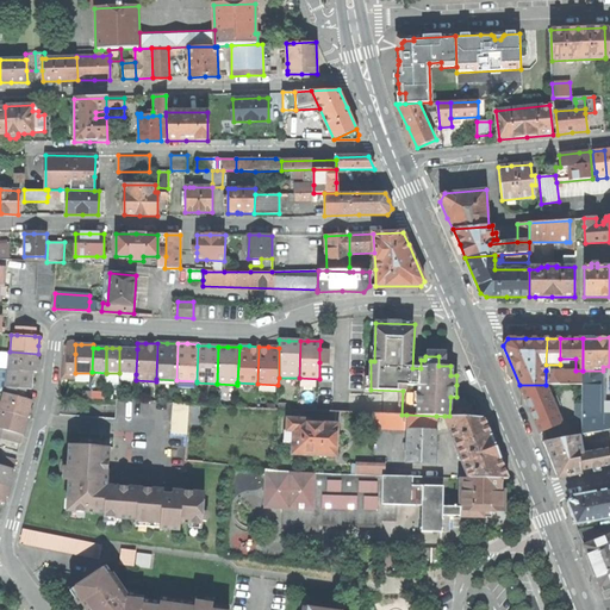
[(119,373),(136,374),(137,349),(129,349),(119,348),(119,373)]
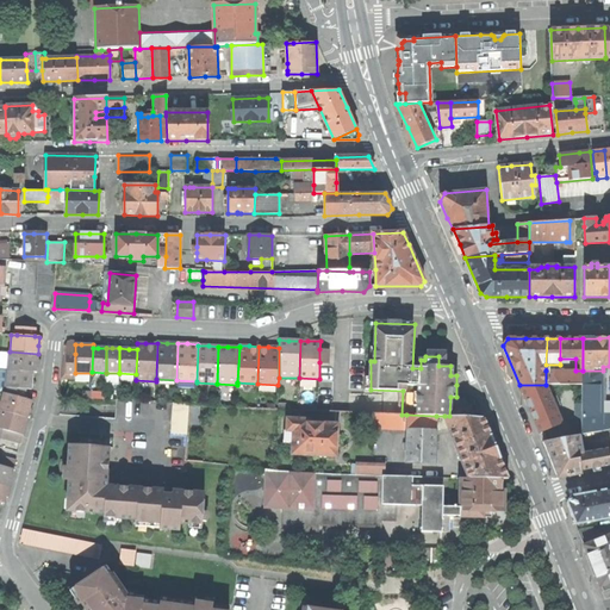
[(8,352),(7,371),(32,372),(37,372),(37,362),(38,354),(10,352),(8,352)]
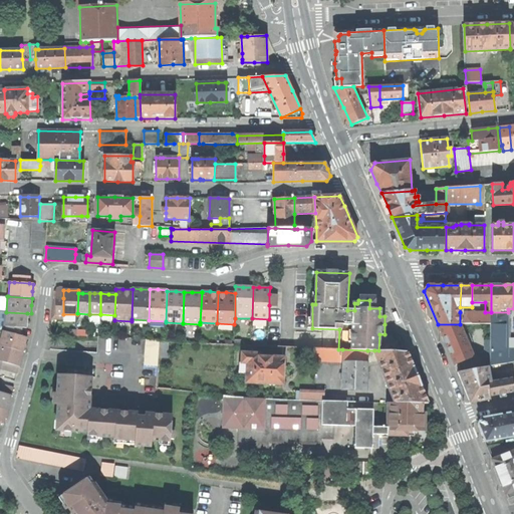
[(6,312),(5,326),(6,326),(22,327),(26,328),(27,320),(27,313),(6,312)]
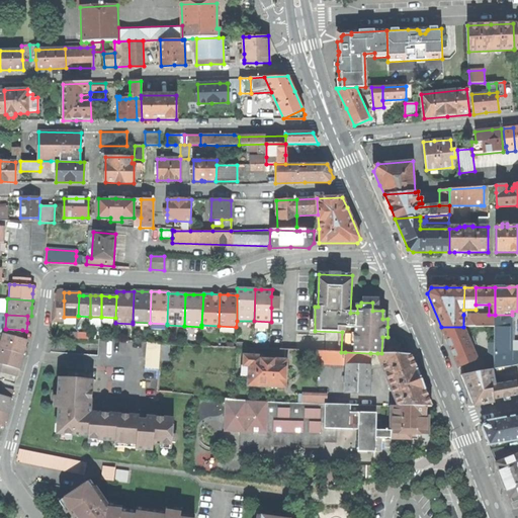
[(495,315),(489,315),(463,315),(463,327),(495,327),(495,315)]
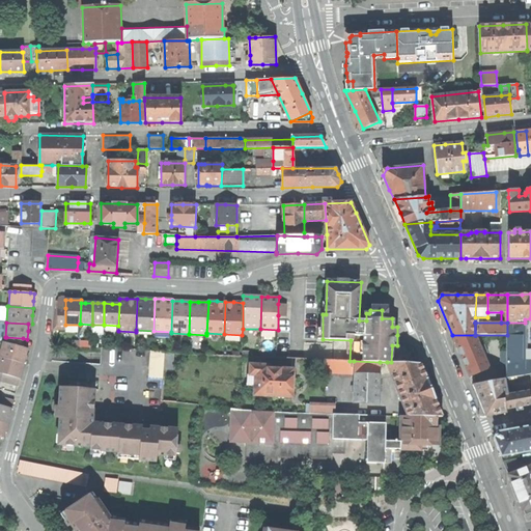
[(507,323),(507,335),(506,359),(506,364),(506,371),(506,379),(530,373),(530,362),(525,362),(525,348),(525,323),(507,323)]
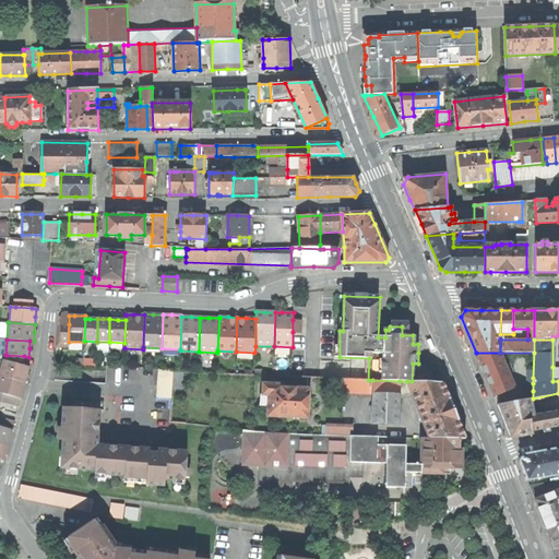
[(485,375),(495,396),(515,388),(500,353),(476,353),(485,375)]
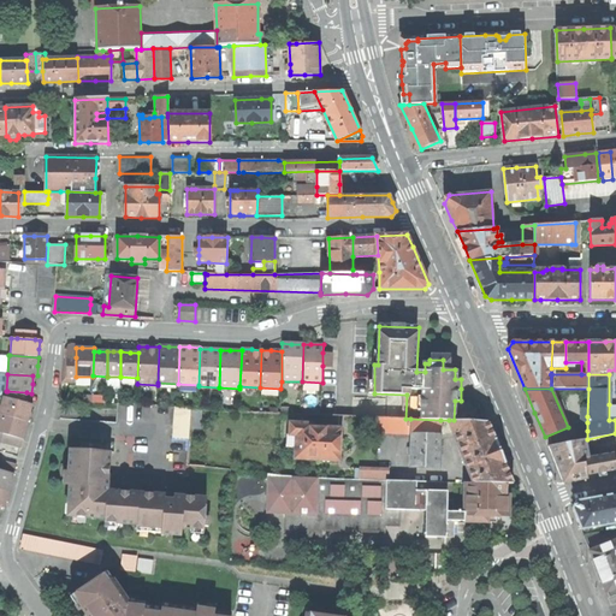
[(27,392),(7,391),(7,397),(27,403),(27,392)]
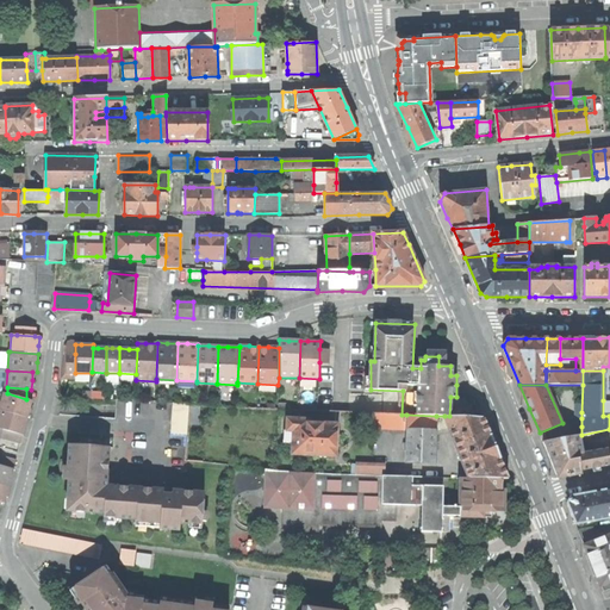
[(7,393),(4,392),(0,405),(0,410),(29,418),(31,409),(33,400),(26,399),(7,393)]
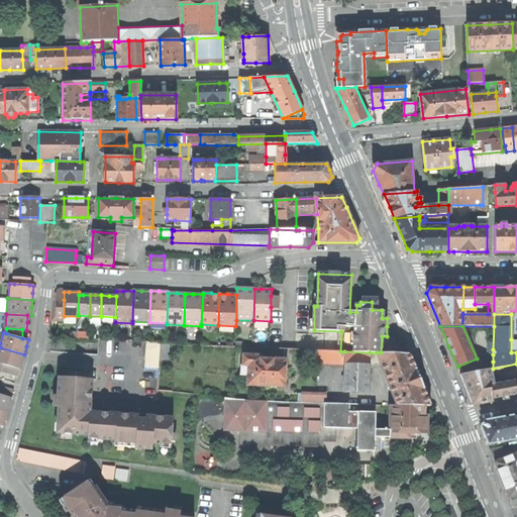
[(147,341),(146,368),(160,369),(162,341),(147,341)]
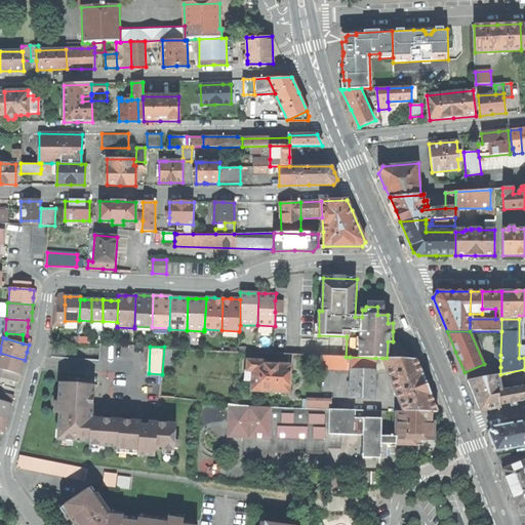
[(25,360),(0,353),(0,368),(2,369),(21,374),(23,367),(25,360)]
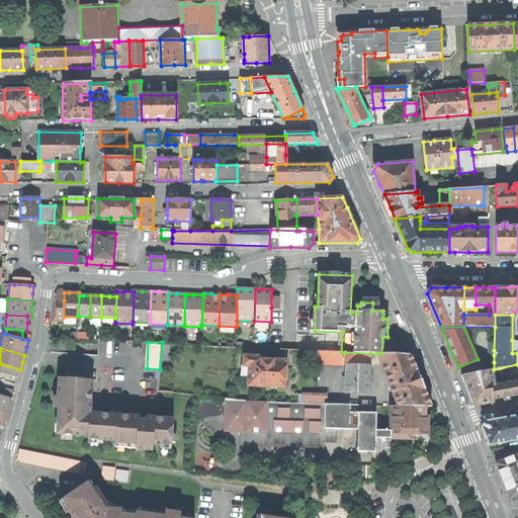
[(318,364),(345,364),(345,365),(346,365),(369,366),(370,353),(345,352),(341,352),(318,352),(318,364)]
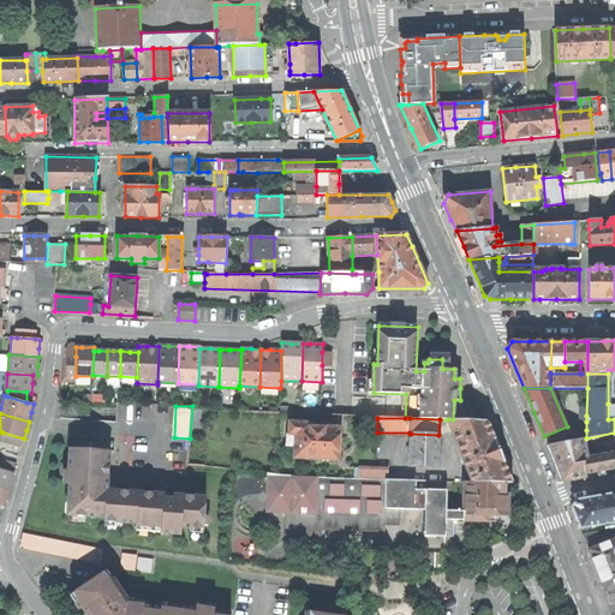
[(448,419),(472,482),(505,483),(513,483),(499,447),(488,422),(453,419),(448,419)]
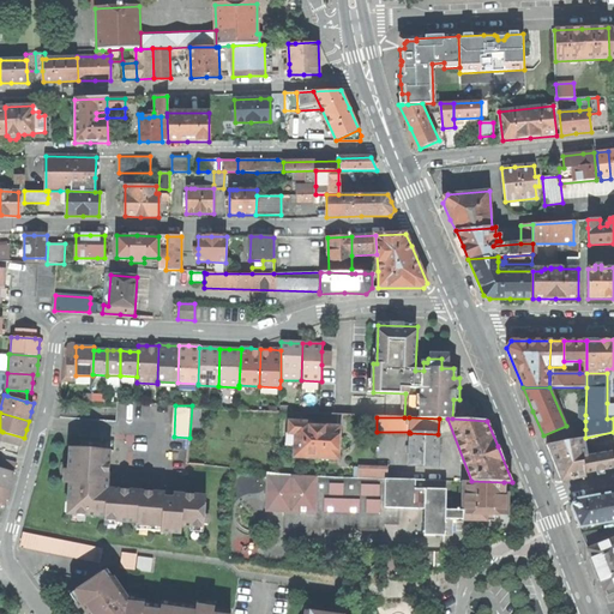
[(295,434),(294,458),(338,459),(339,449),(339,438),(339,427),(309,426),(309,423),(289,422),(289,434),(295,434)]
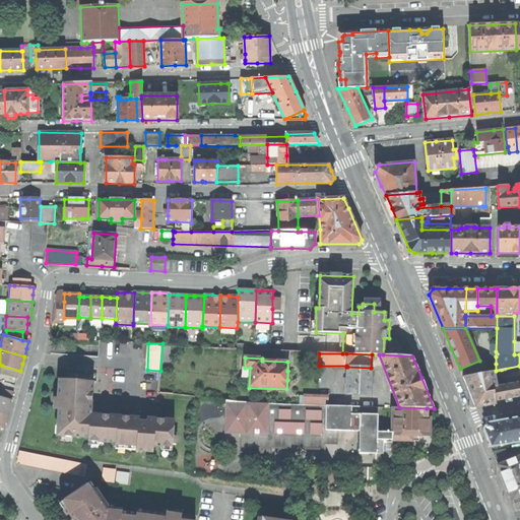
[(20,371),(2,366),(0,373),(18,378),(20,371)]
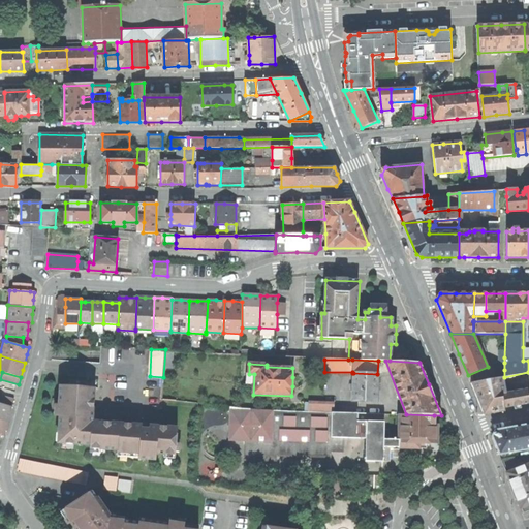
[(353,373),(352,401),(377,402),(377,387),(377,374),(353,373)]
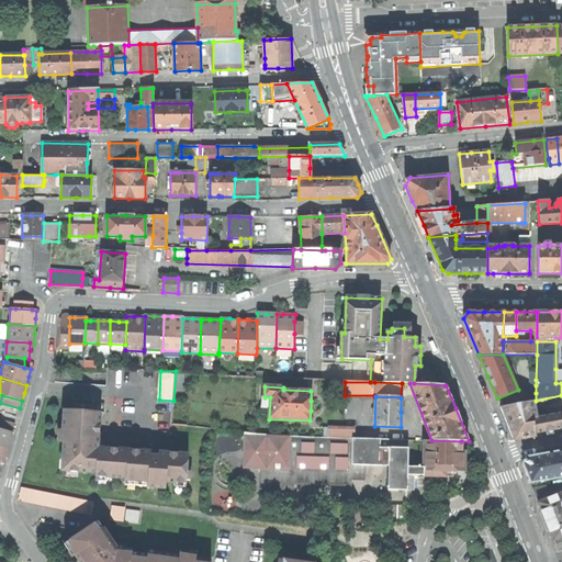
[(507,422),(513,435),(519,431),(520,440),(537,437),(537,433),(561,428),(561,415),(561,413),(537,418),(535,401),(502,406),(507,422)]
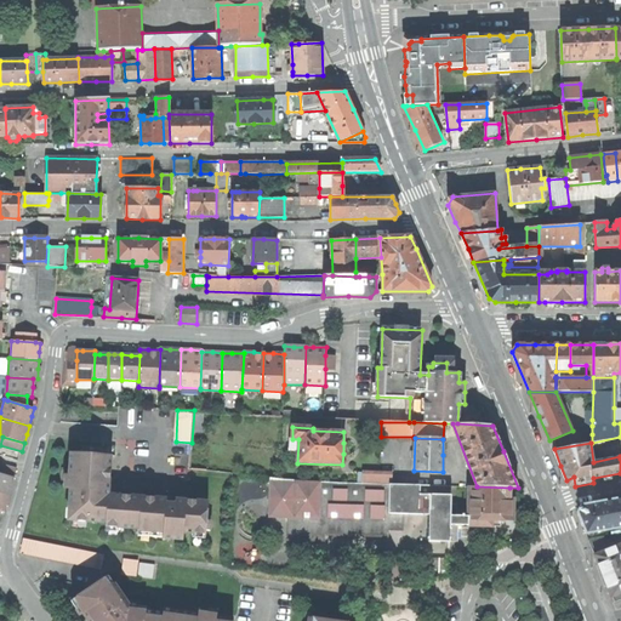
[(73,520),(107,523),(109,495),(113,456),(103,455),(80,454),(70,453),(69,468),(68,488),(70,489),(68,507),(74,508),(73,520)]
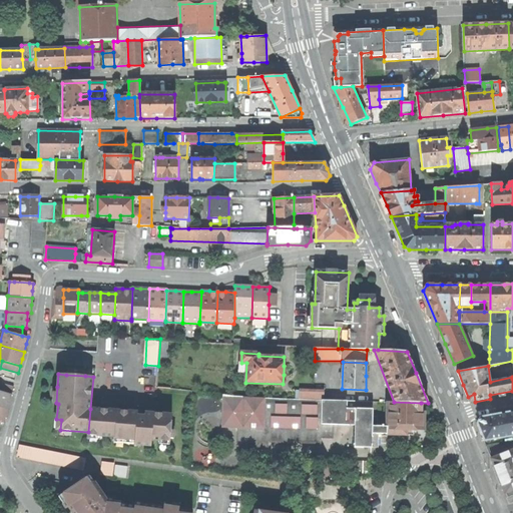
[(0,383),(0,391),(12,395),(14,387),(0,383)]
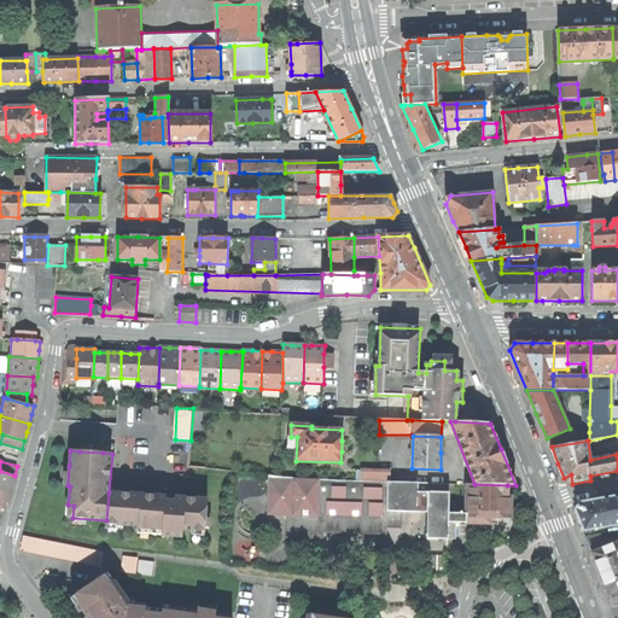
[(0,490),(10,493),(12,483),(15,476),(0,471),(0,490)]
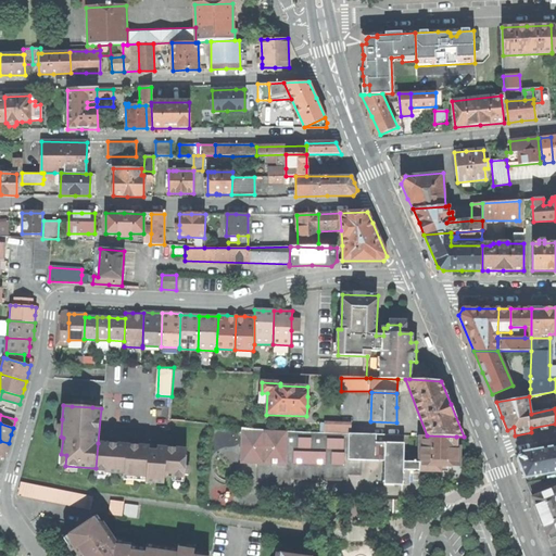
[(348,480),(348,474),(361,474),(361,459),(384,460),(386,442),(386,434),(350,433),(320,432),(302,432),(254,430),(241,430),(240,463),(257,464),(256,483),(290,484),(290,479),(348,480)]
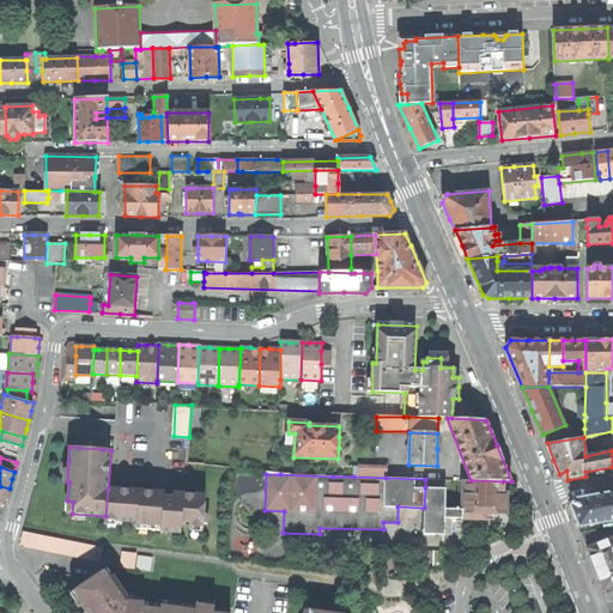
[(445,480),(425,479),(425,487),(445,489),(445,480)]
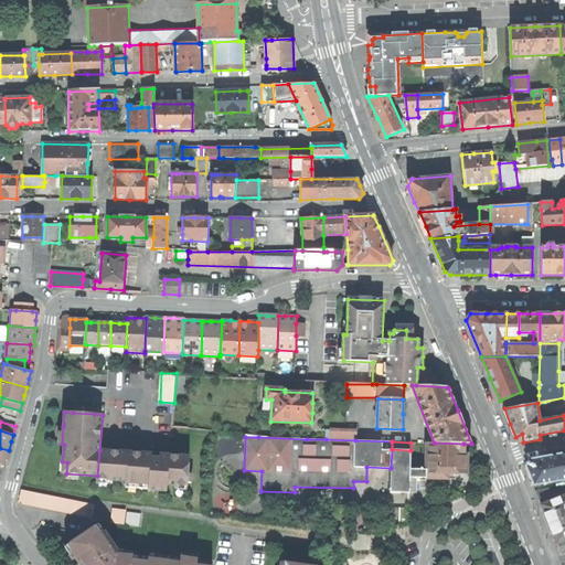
[(427,443),(426,470),(426,478),(426,479),(448,479),(448,472),(466,472),(466,462),(467,456),(464,456),(464,444),(434,443),(427,443)]
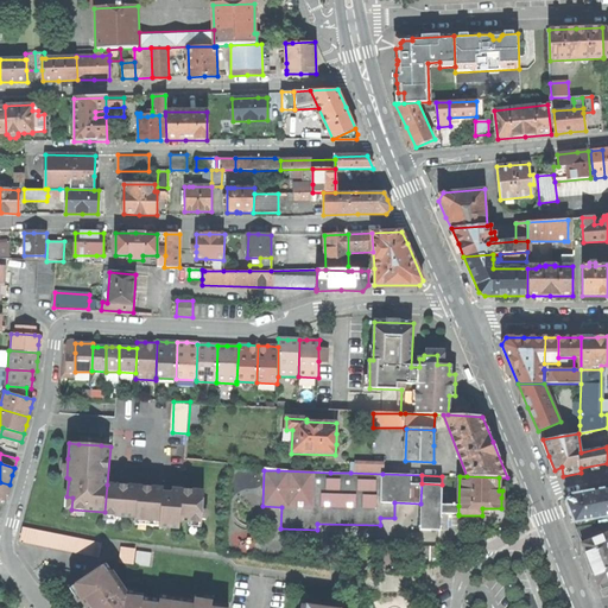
[(442,485),(422,483),(420,504),(419,530),(448,530),(448,513),(458,514),(458,506),(447,505),(441,505),(442,494),(442,485)]
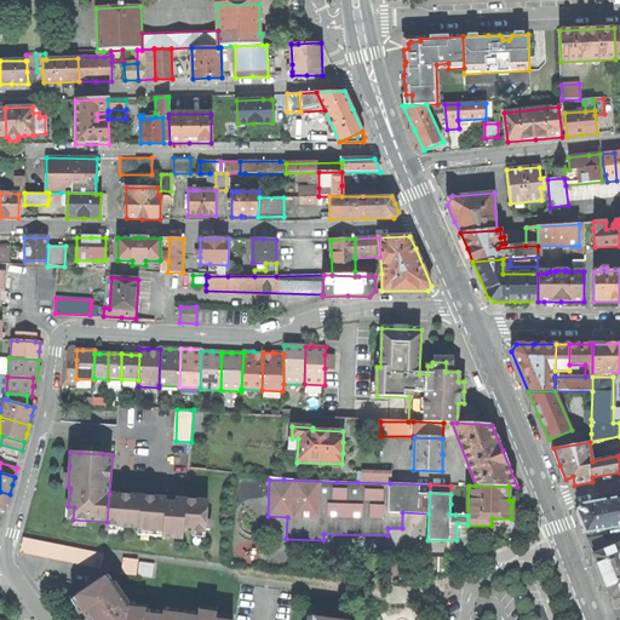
[(109,494),(107,522),(107,526),(139,528),(139,530),(164,532),(164,538),(183,539),(184,532),(206,534),(208,501),(177,499),(176,503),(166,503),(167,498),(149,497),(109,494)]
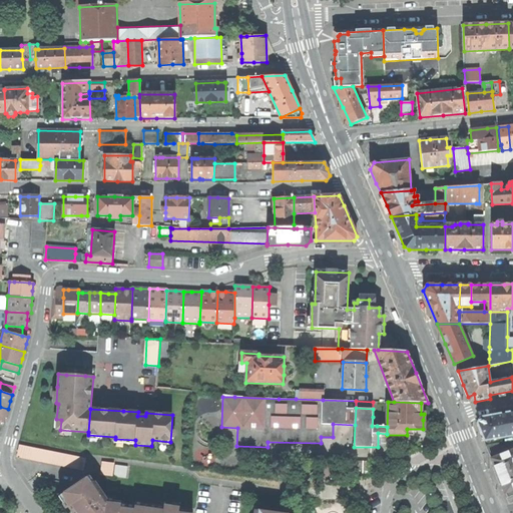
[(481,431),(484,441),(512,435),(512,411),(481,418),(478,423),(481,431)]
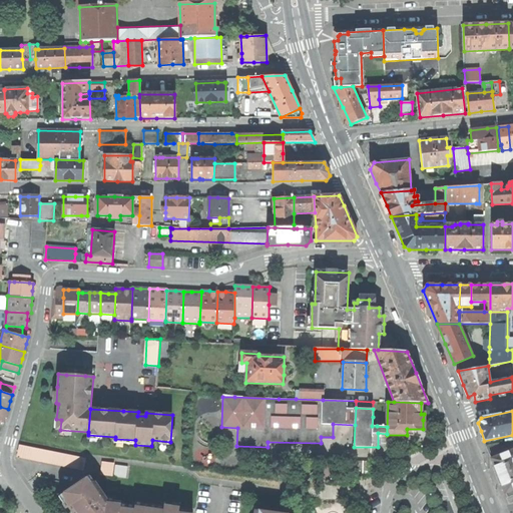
[(19,446),(17,457),(83,471),(86,459),(19,446)]
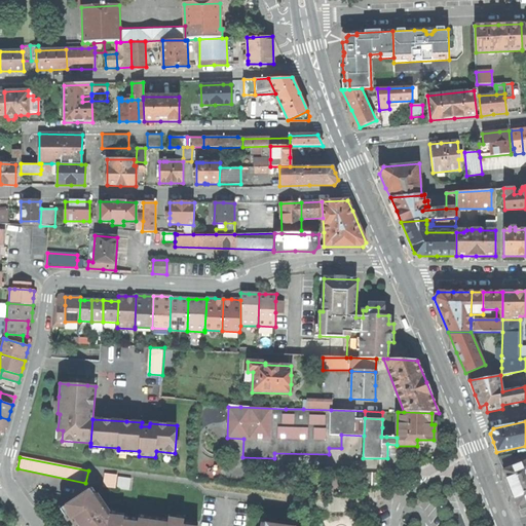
[(511,488),(517,504),(525,500),(525,460),(503,470),(511,488)]
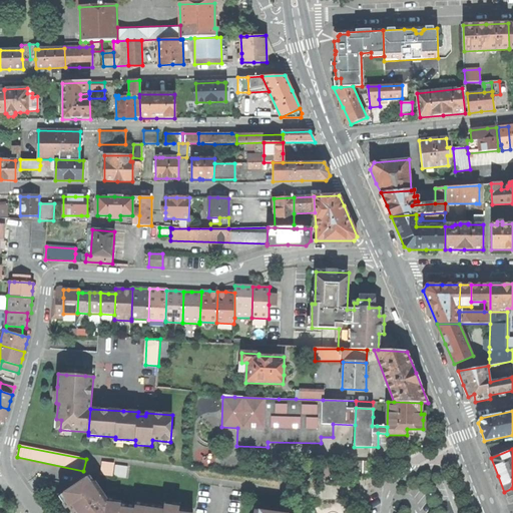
[(370,460),(355,460),(355,475),(370,476),(370,460)]
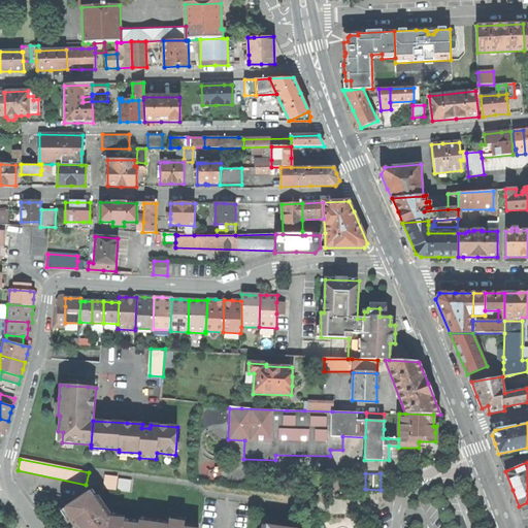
[(104,475),(103,489),(116,491),(118,476),(104,475)]
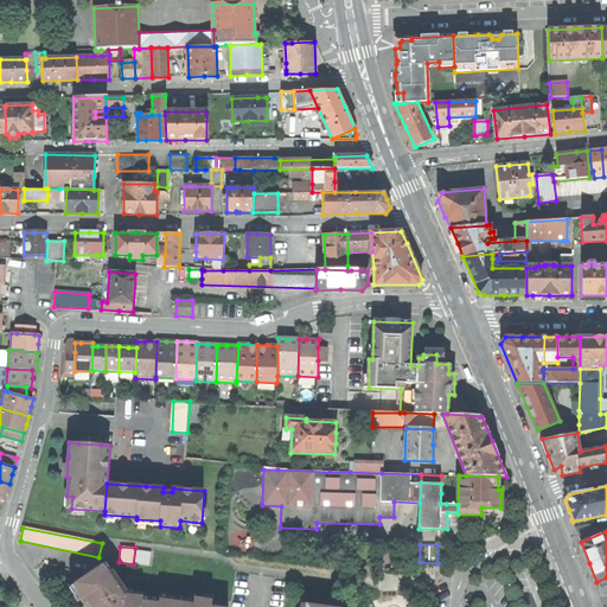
[(151,553),(136,550),(135,563),(148,566),(151,553)]
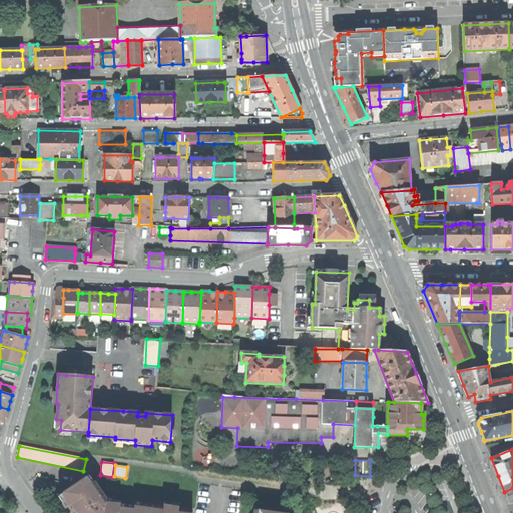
[(119,512),(120,505),(115,505),(112,501),(105,500),(89,476),(58,496),(66,508),(69,506),(73,512),(119,512)]
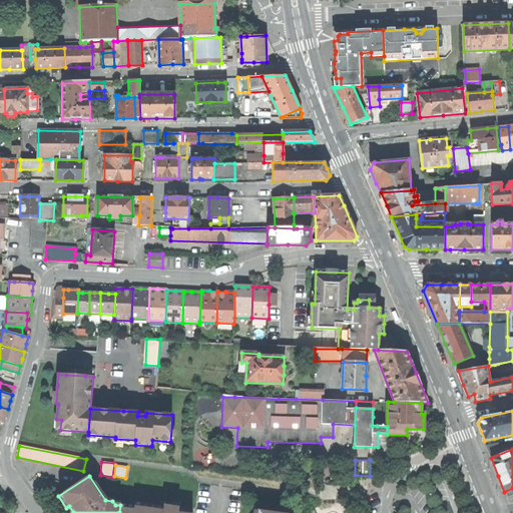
[(120,505),(119,512),(191,512),(192,512),(178,510),(179,505),(164,503),(163,508),(134,504),(134,507),(120,505)]
